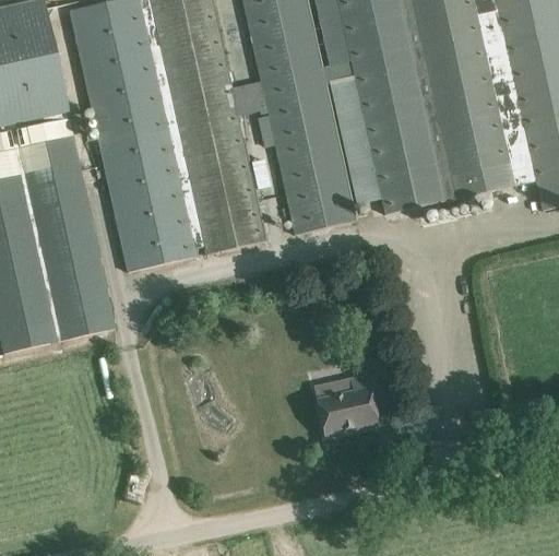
[(28,0),(0,7),(0,132),(68,117),(67,110),(68,110),(44,0),(28,0)]
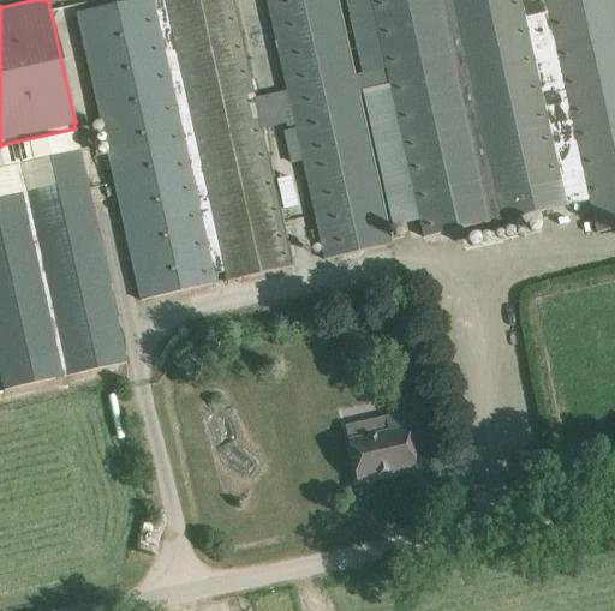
[(127,0),(76,12),(141,298),(203,283),(138,0),(127,0)]
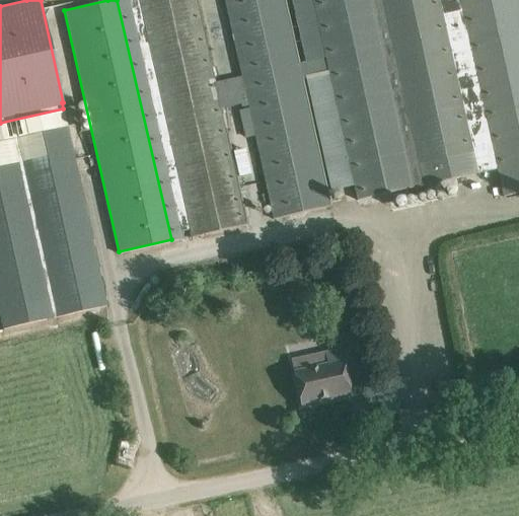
[(117,0),(171,239),(181,237),(180,230),(190,228),(191,235),(245,223),(219,101),(245,93),(241,74),(214,79),(197,0),(117,0)]
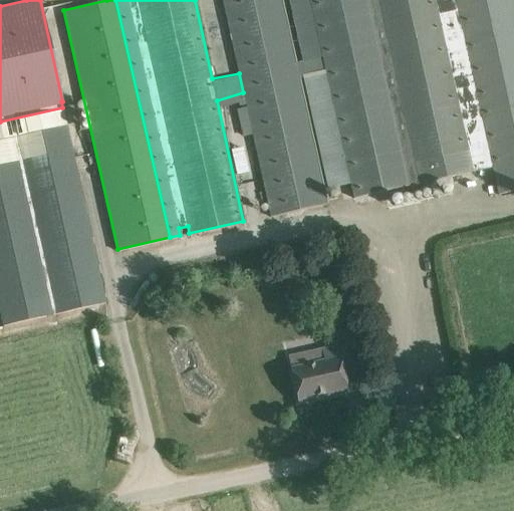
[(297,70),(294,60),(281,0),(222,0),(239,73),(243,92),(271,215),(326,202),(298,76),(297,70)]
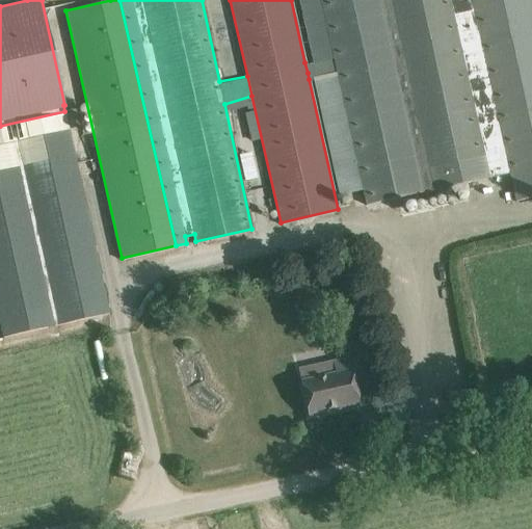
[(320,0),(333,56),(304,62),(308,73),(309,79),(336,73),(365,204),(490,176),(451,0),(320,0)]
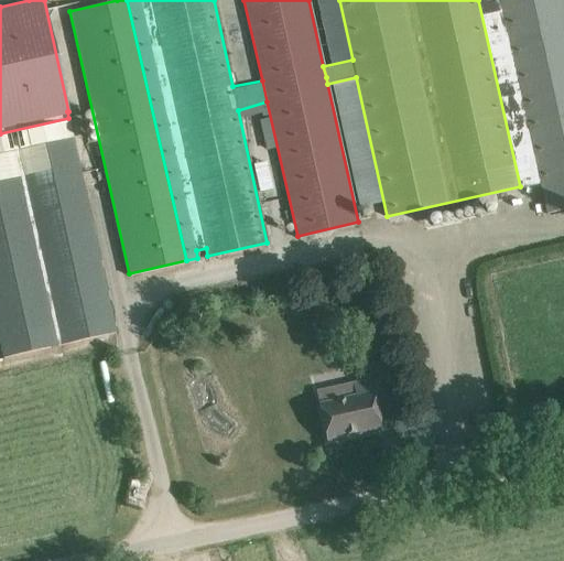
[(478,0),(520,186),(539,182),(545,212),(563,206),(563,0),(478,0)]
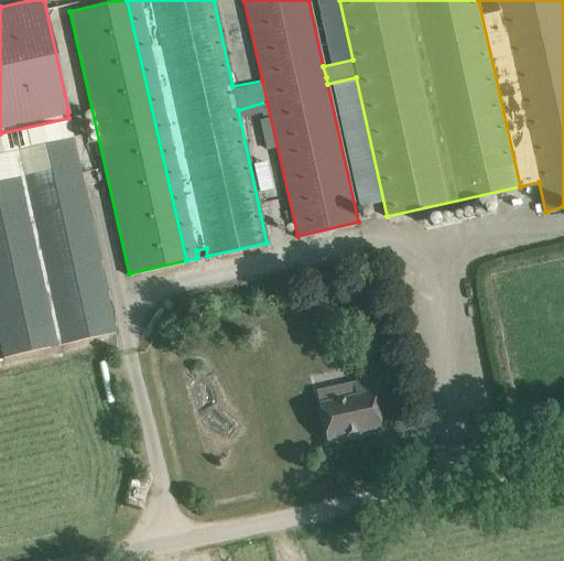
[(68,118),(0,133),(0,342),(3,356),(116,331),(68,118)]
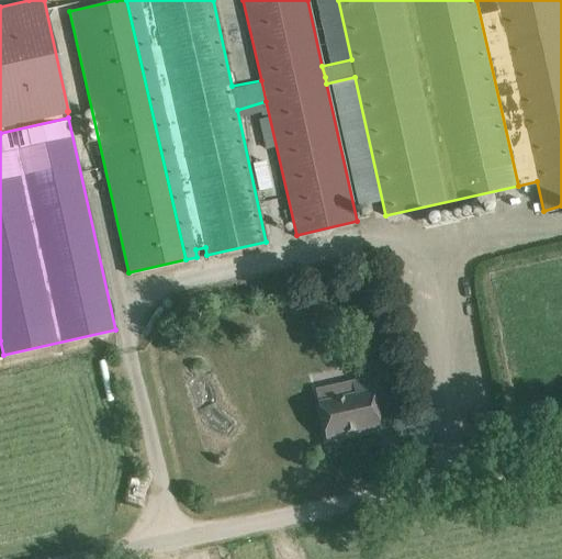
[(396,398),(392,376),(391,371),(352,380),(355,392),(317,401),(326,438),(349,434),(349,431),(379,424),(373,402),(396,398)]
